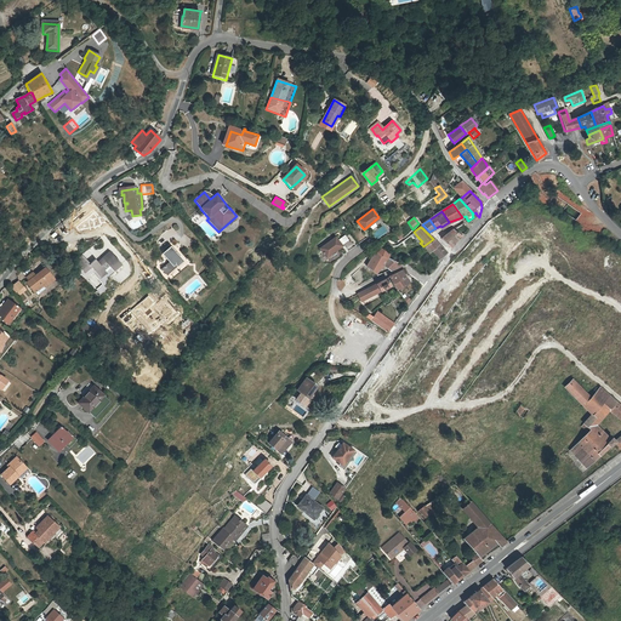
[(362,229),(342,244),(347,251),(366,237),(362,229)]
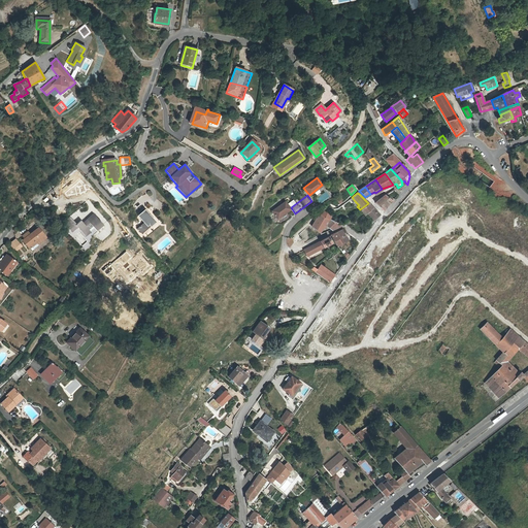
[(391,200),(386,195),(375,202),(383,210),(391,200)]
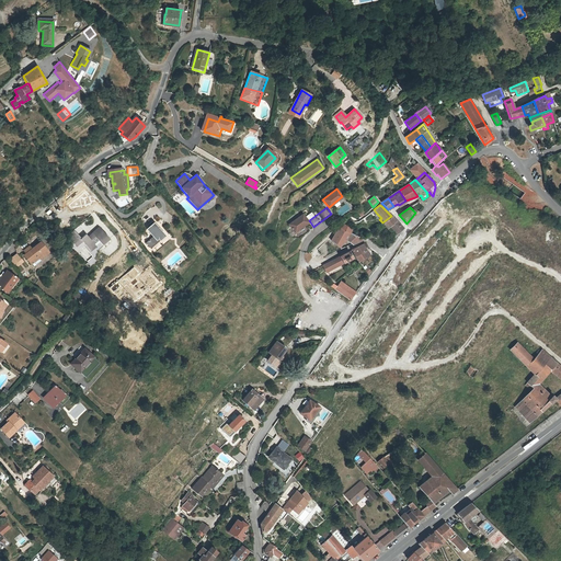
[(302,214),(288,225),(294,232),(308,222),(302,214)]
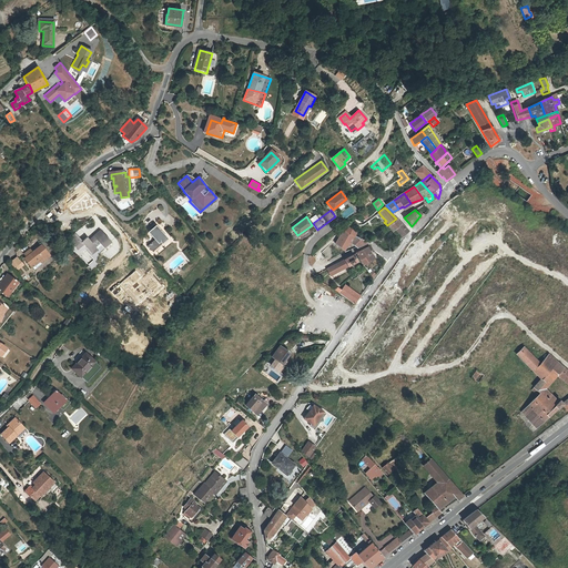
[(396,219),(387,225),(391,229),(392,231),(395,229),(402,236),(408,231),(396,219)]
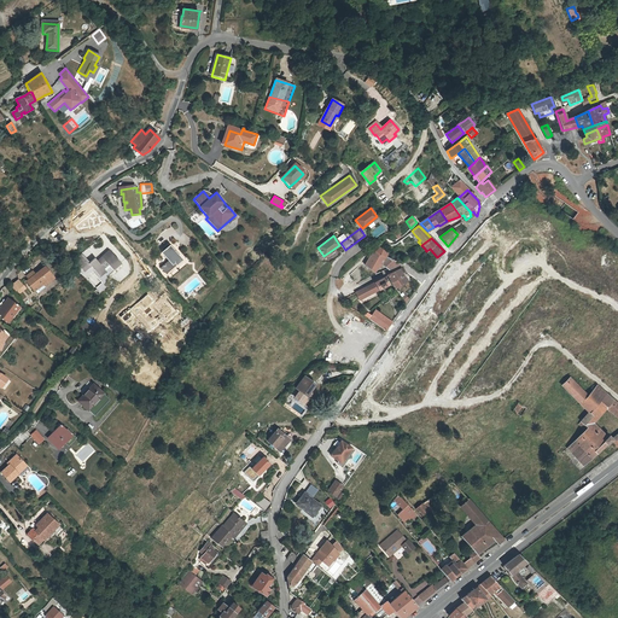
[(168,254),(165,256),(168,260),(161,266),(165,272),(181,260),(170,245),(164,249),(168,254)]
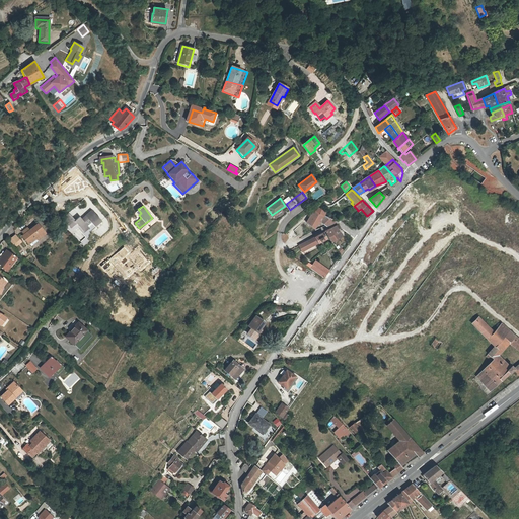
[(64,219),(73,231),(79,226),(85,235),(90,231),(93,234),(97,231),(96,230),(102,225),(91,210),(78,220),(72,212),(64,219)]
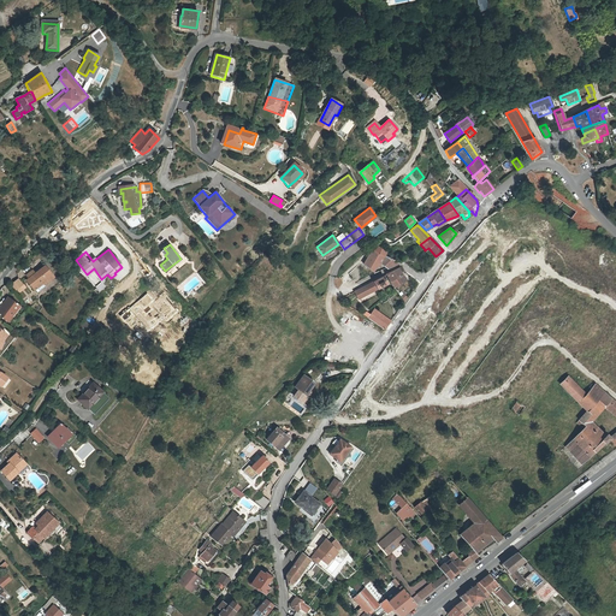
[(384,255),(372,250),(363,264),(373,271),(379,262),(386,267),(398,262),(384,255)]
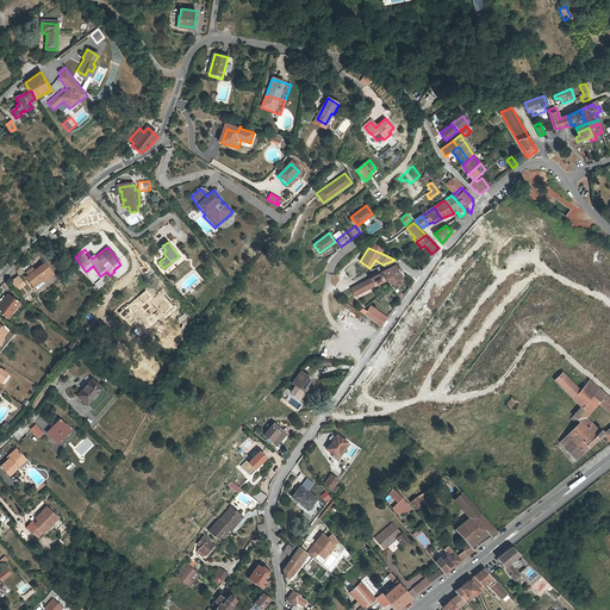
[(411,259),(408,253),(399,257),(405,262),(411,259)]
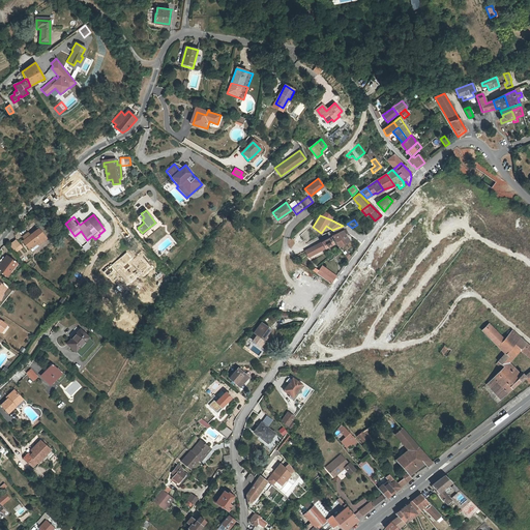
[(31,237),(30,236),(29,234),(24,238),(26,241),(25,243),(32,252),(47,239),(39,231),(38,231),(31,237)]
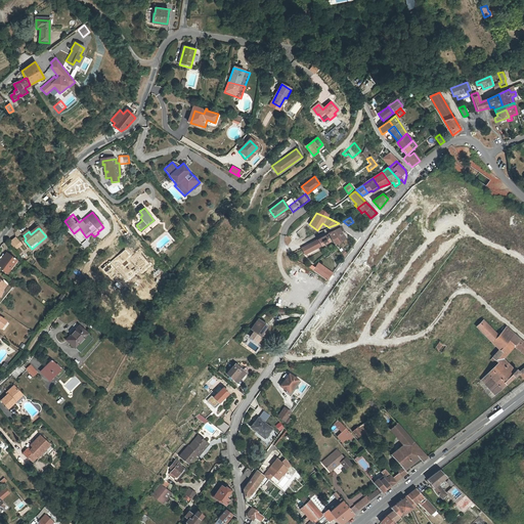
[(338,228),(329,233),(335,243),(344,236),(338,228)]
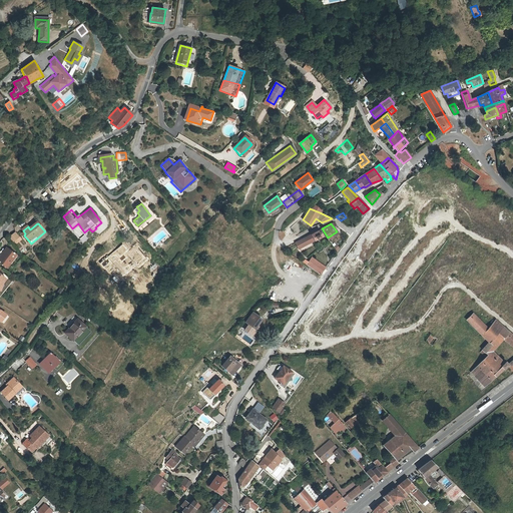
[(311,236),(312,236),(314,240),(323,235),(319,229),(309,234),(311,236)]
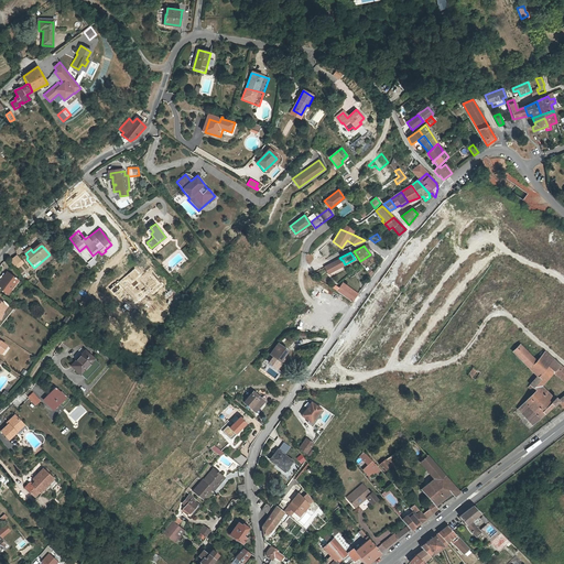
[(17,257),(11,262),(15,267),(21,261),(17,257)]
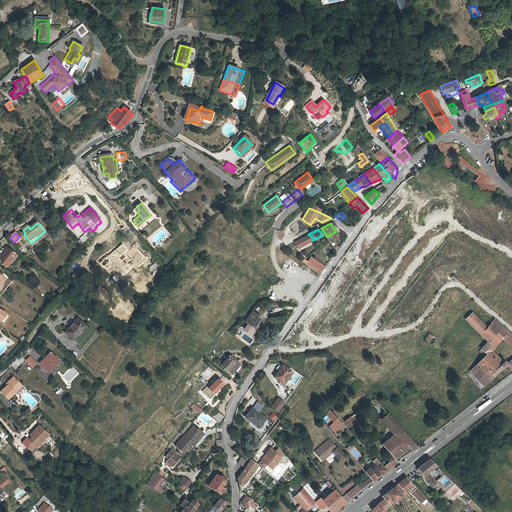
[(19,237),(14,242),(16,245),(22,239),(20,237),(19,237)]
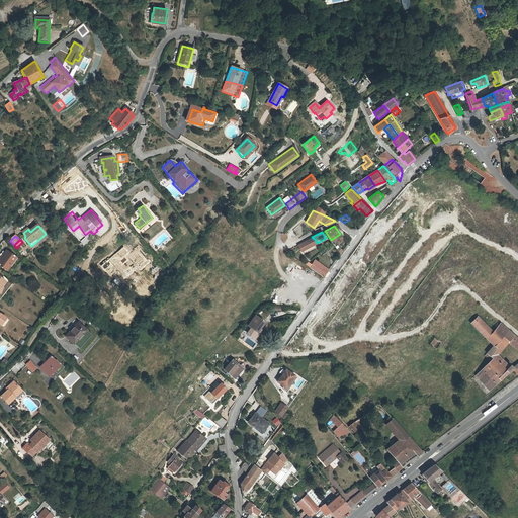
[(130,255),(123,247),(108,259),(125,280),(147,262),(137,249),(130,255)]
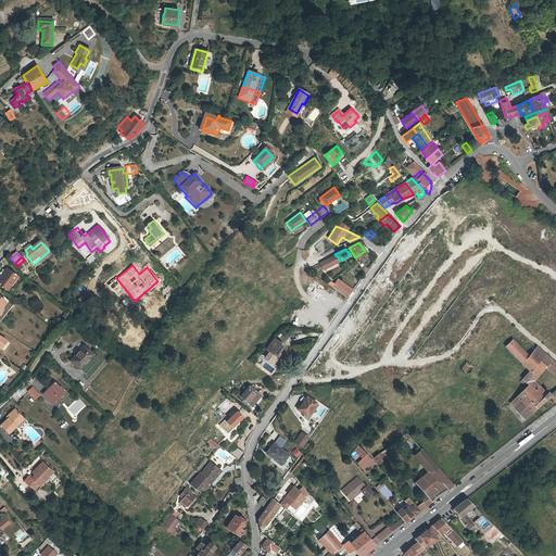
[(4,266),(2,269),(12,277),(14,274),(4,266)]
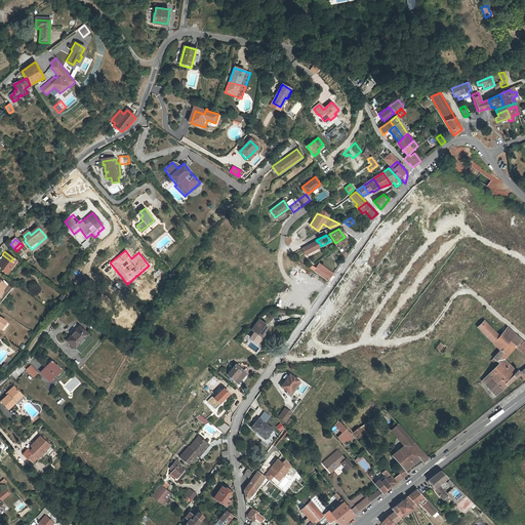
[(0,258),(0,261),(6,267),(11,261),(2,254),(0,256),(0,258),(0,259),(0,258)]
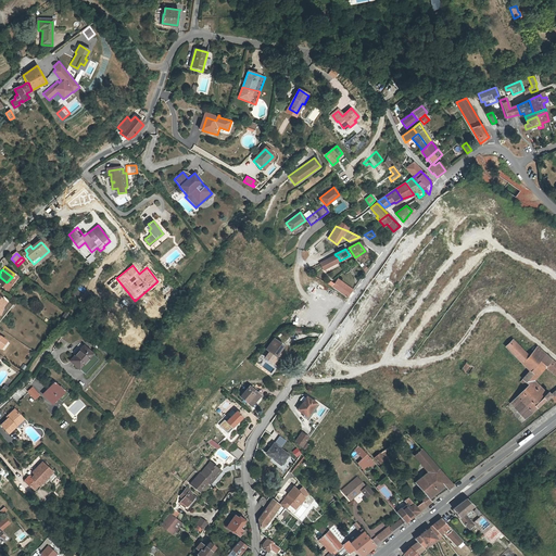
[(348,292),(351,294),(353,290),(340,280),(333,288),(338,291),(344,297),(348,292)]
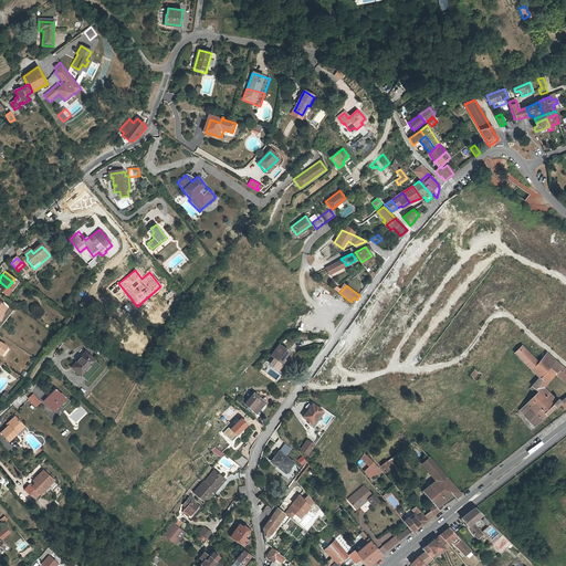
[(289,352),(279,345),(271,355),(281,363),(289,352)]
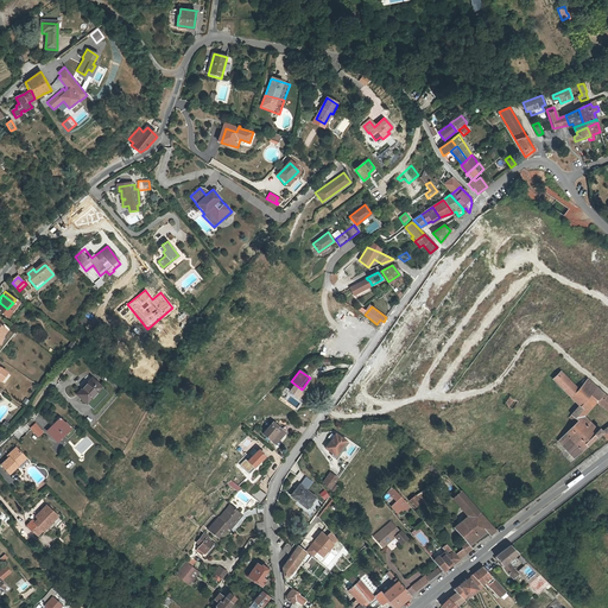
[(607,398),(587,379),(577,390),(561,372),(553,378),(580,405),(590,394),(596,400),(607,410),(607,398)]
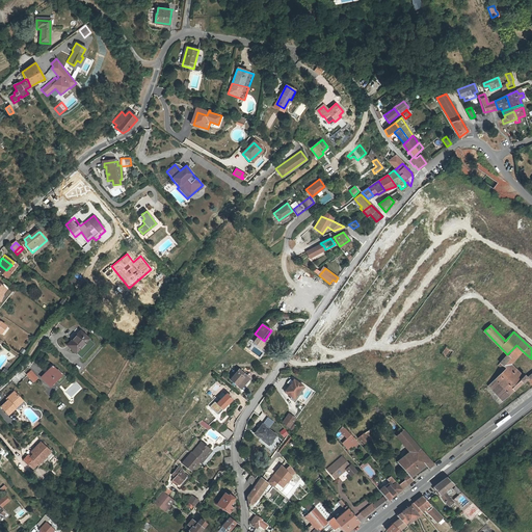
[(71,340),(79,331),(76,329),(69,338),(71,340)]
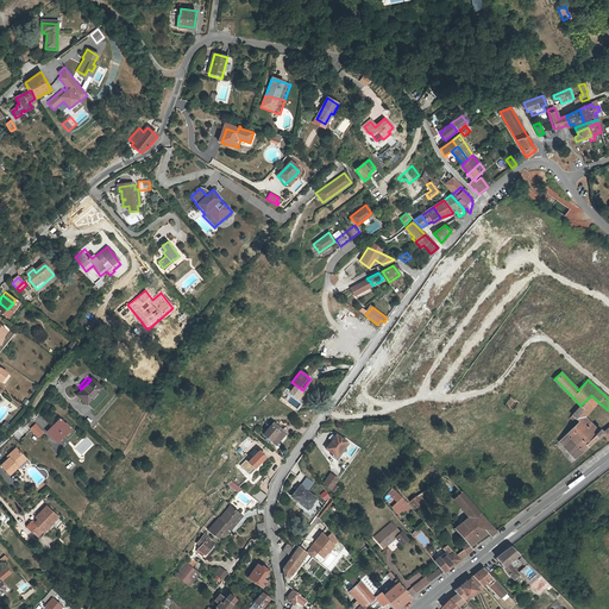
[(100,389),(90,380),(81,389),(75,396),(86,406),(100,389)]
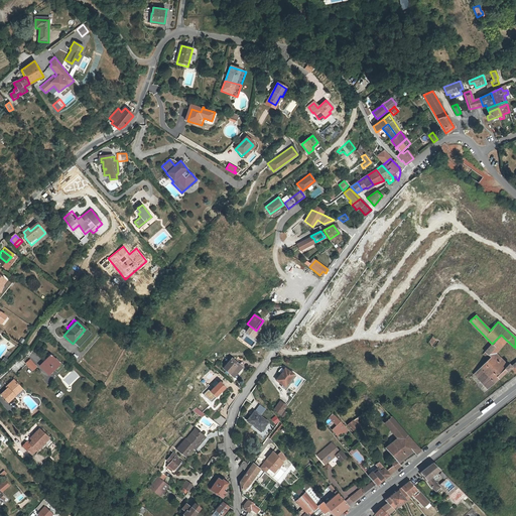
[(489,348),(495,353),(506,340),(501,335),(492,344),(489,348)]
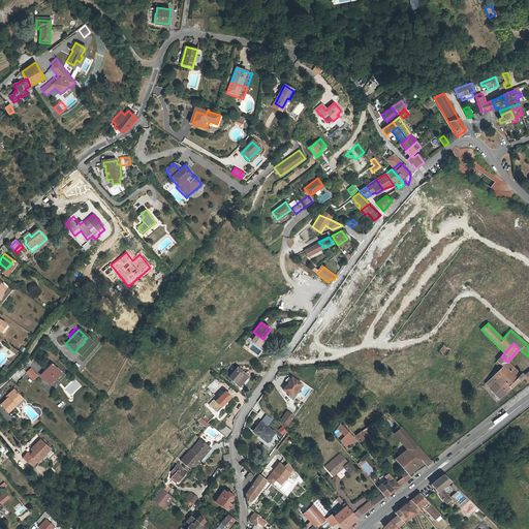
[(446,346),(443,344),(438,351),(441,353),(446,346)]
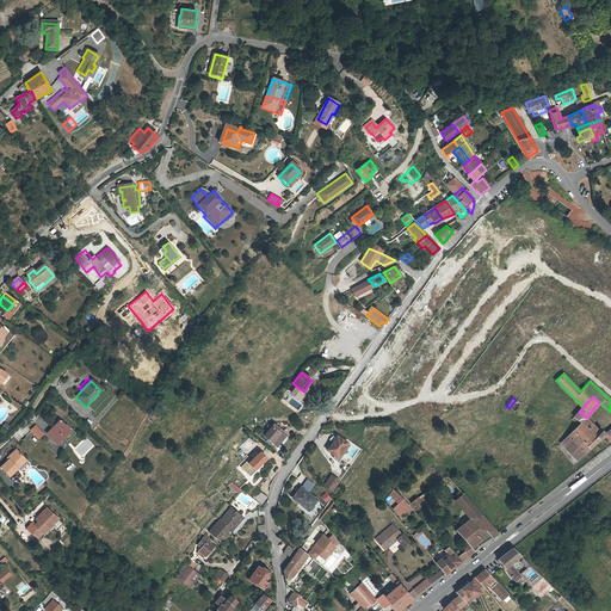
[(586,418),(579,412),(574,417),(580,423),(561,443),(576,460),(599,439),(604,434),(610,440),(610,437),(606,432),(605,431),(604,430),(603,429),(600,431),(586,418)]
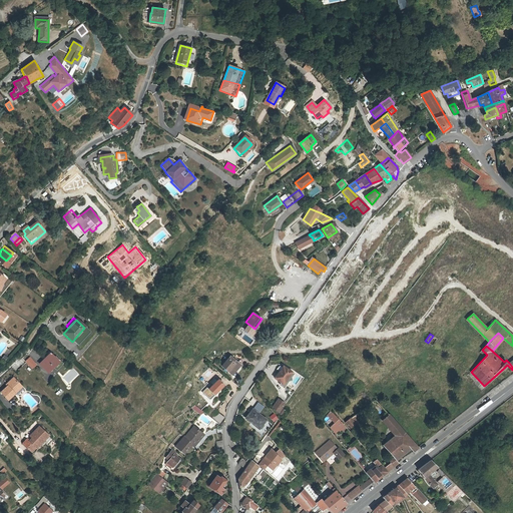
[(58,363),(50,355),(40,366),(47,373),(58,363)]
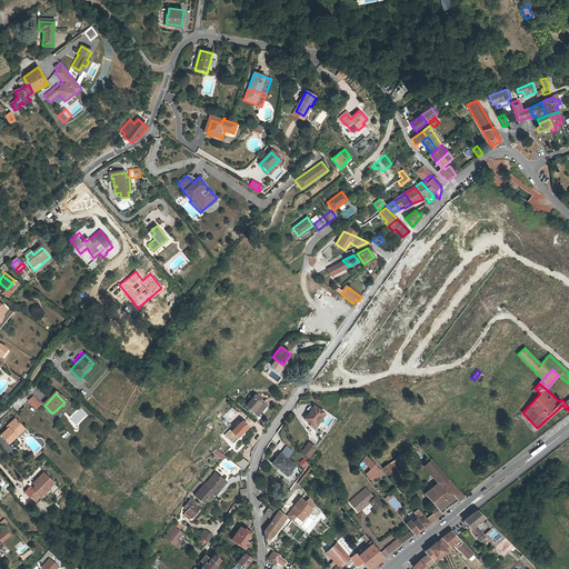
[(32,398),(28,402),(36,410),(40,406),(32,398)]
